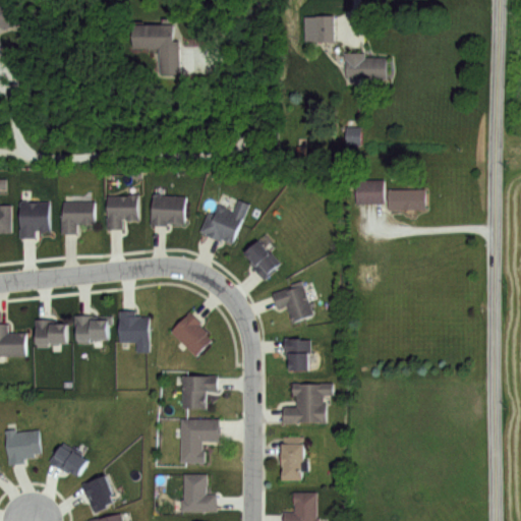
[(0,4),(9,1),(17,25),(0,31),(0,38),(3,48),(0,48),(0,4)]
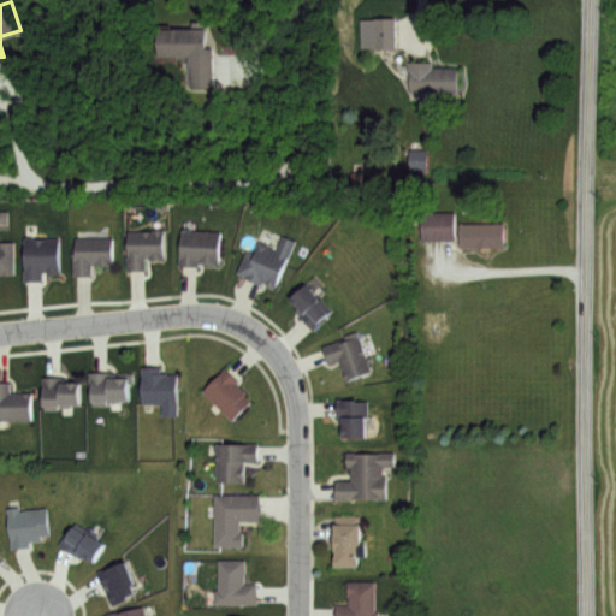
[(377,18),(398,18),(400,51),(378,51),(377,18)]
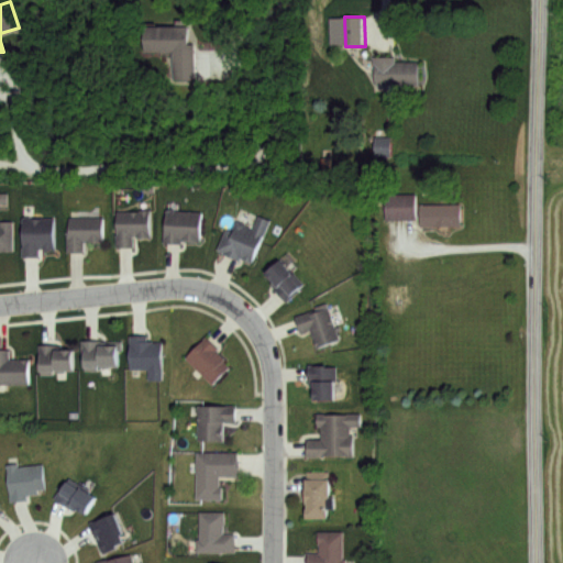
[(147,25),(196,25),(197,81),(175,81),(175,51),(147,51),(147,25)]
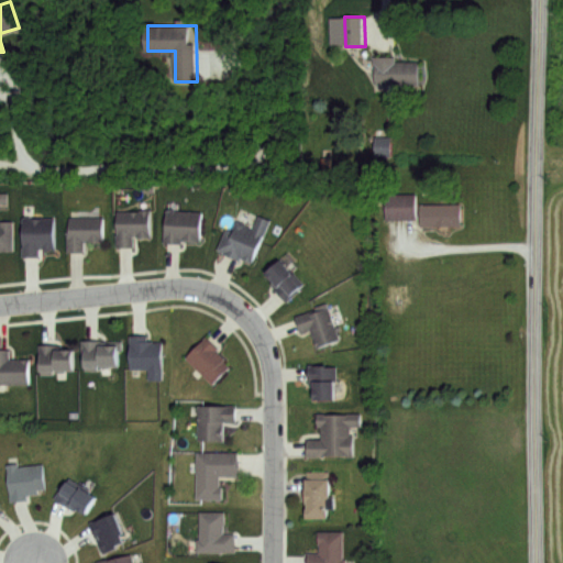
[(376,58),(396,58),(396,64),(423,64),(423,88),(376,88),(376,58)]
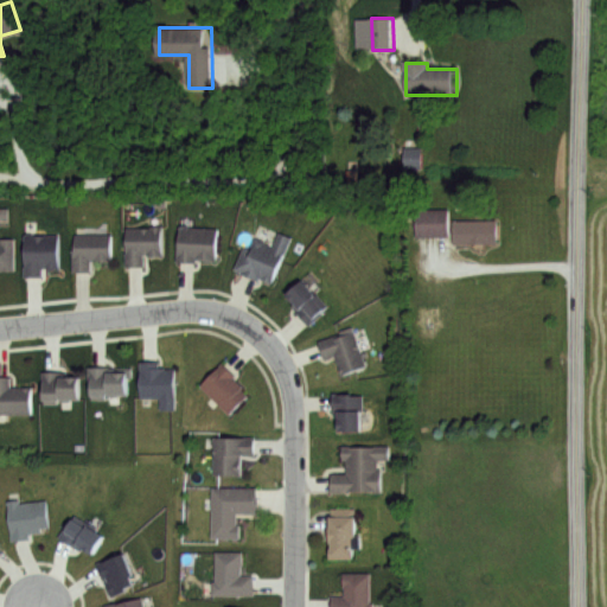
[(400,170),(420,170),(420,149),(401,149),(400,170)]
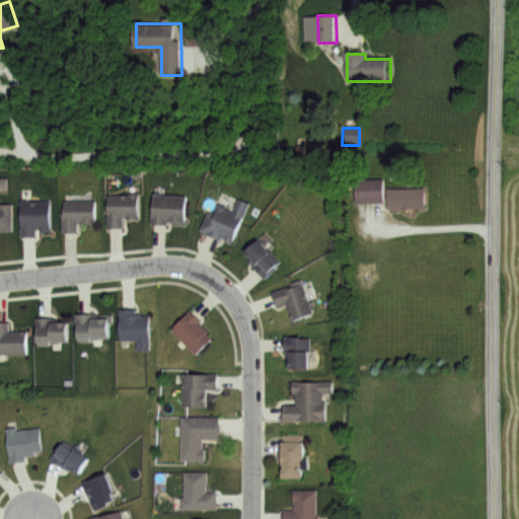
[(359,179),(386,178),(387,201),(359,202),(359,179)]
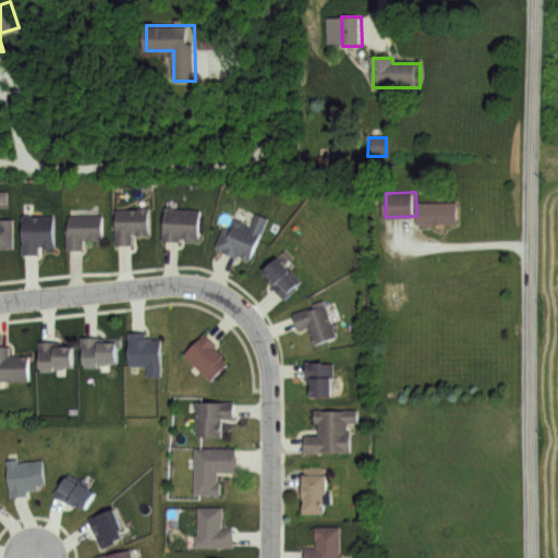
[(420,204),(459,204),(459,223),(420,223),(420,204)]
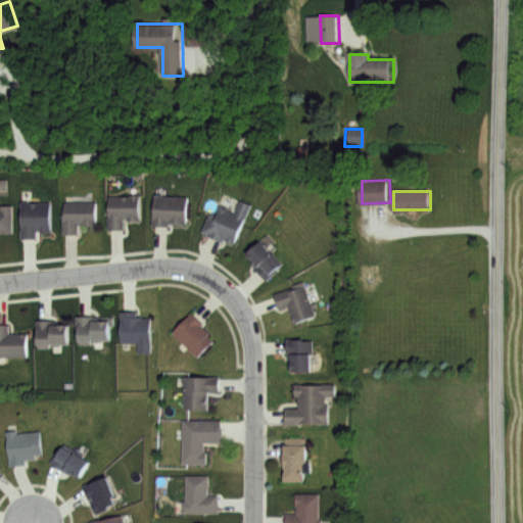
[(138,194),(139,220),(123,220),(123,229),(107,229),(107,195),(138,194)]
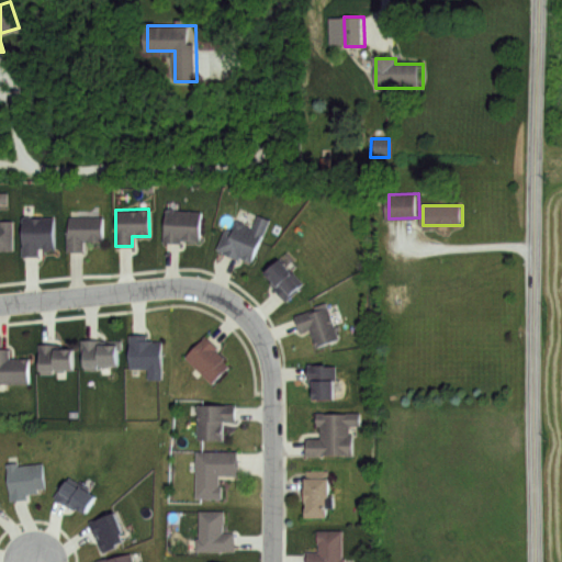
[(202,211),(200,239),(181,238),(180,242),(163,240),(165,209),(202,211)]
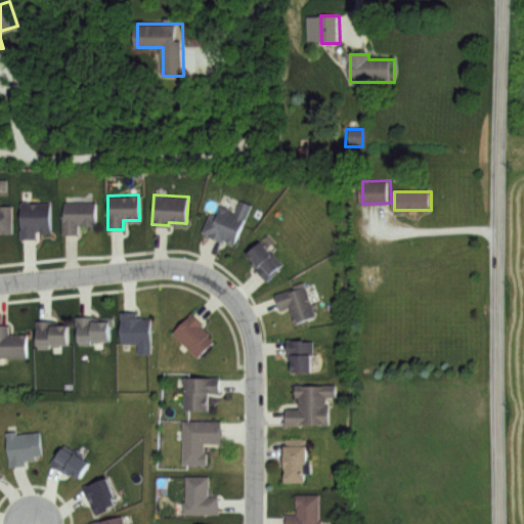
[(253,204),(234,244),(203,231),(210,212),(215,214),(220,205),(235,211),(241,199),(253,204)]
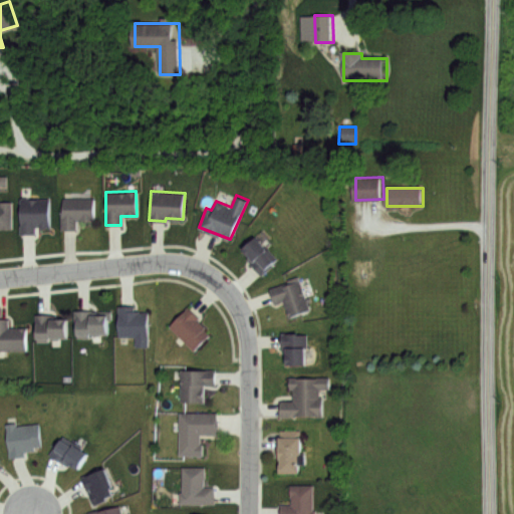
[(93,197),(94,220),(76,220),(76,229),(60,229),(59,197),(93,197)]
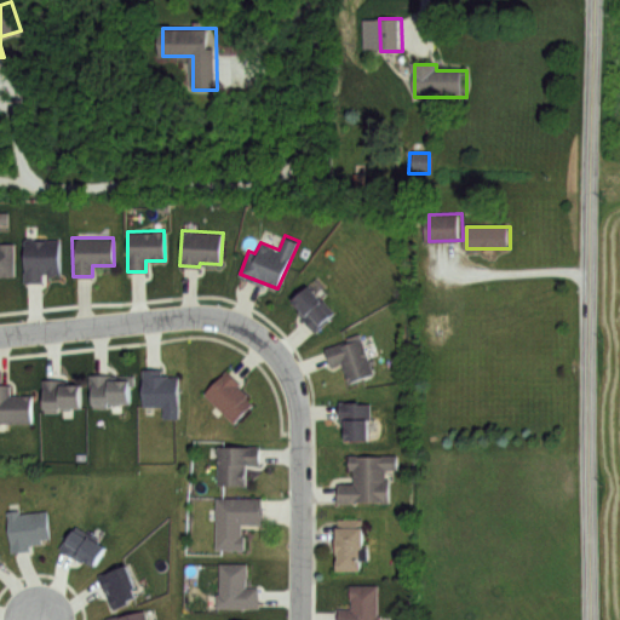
[(59,239),(61,275),(47,275),(47,271),(42,273),(42,281),(22,281),(22,240),(59,239)]
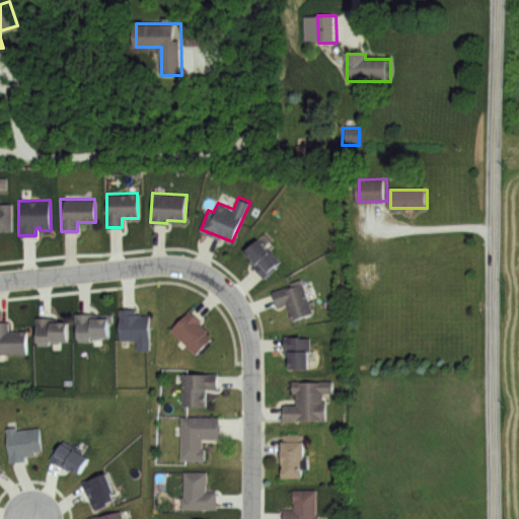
[(0,203),(11,202),(11,229),(0,229),(0,203)]
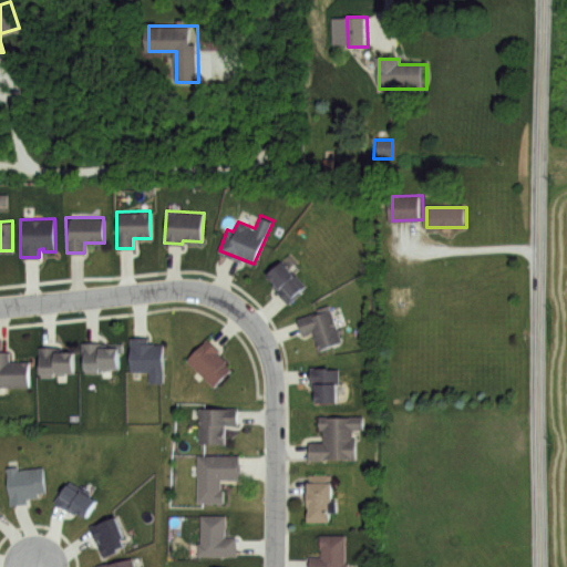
[(288,302),(271,285),(274,282),(266,274),(284,259),(308,285),(288,302)]
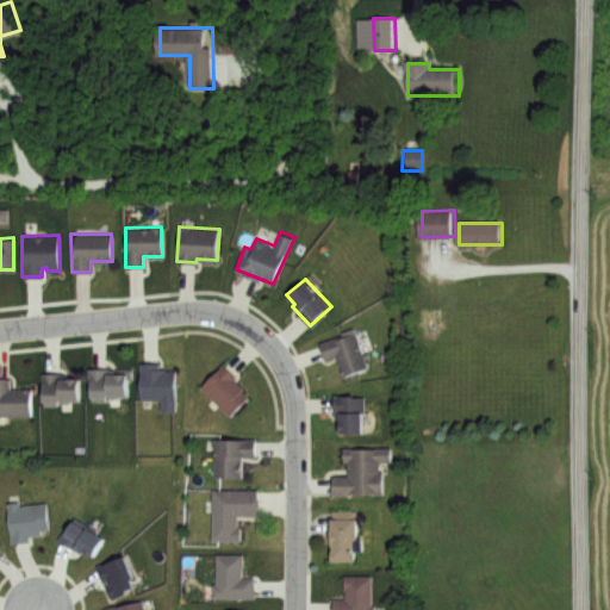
[(354,327),(367,366),(343,375),(335,355),(325,359),(318,342),(341,334),(340,331),(354,327)]
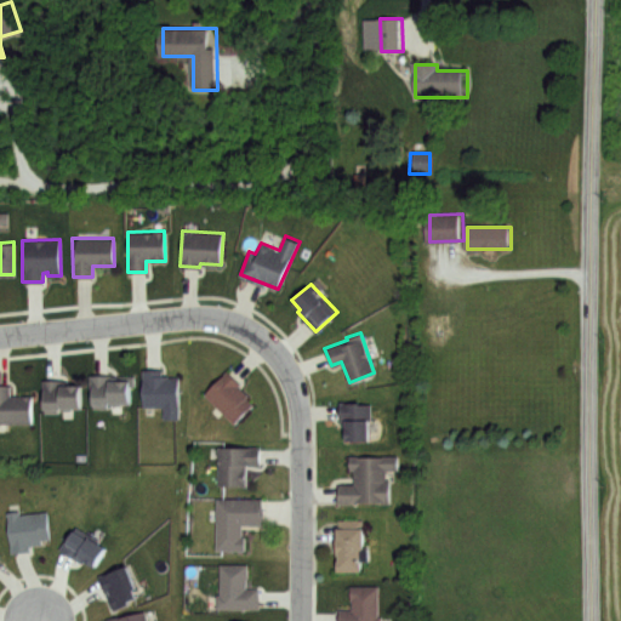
[(180,417),(163,417),(163,406),(143,405),(142,368),(163,369),(163,375),(180,375),(180,417)]
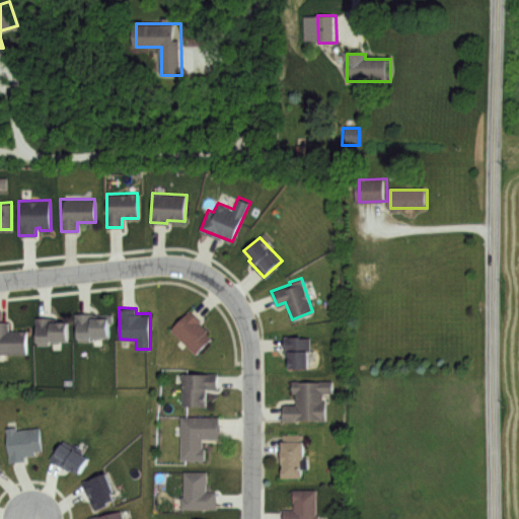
[(190,309),(200,319),(199,321),(207,329),(205,332),(211,337),(196,355),(169,328),(190,309)]
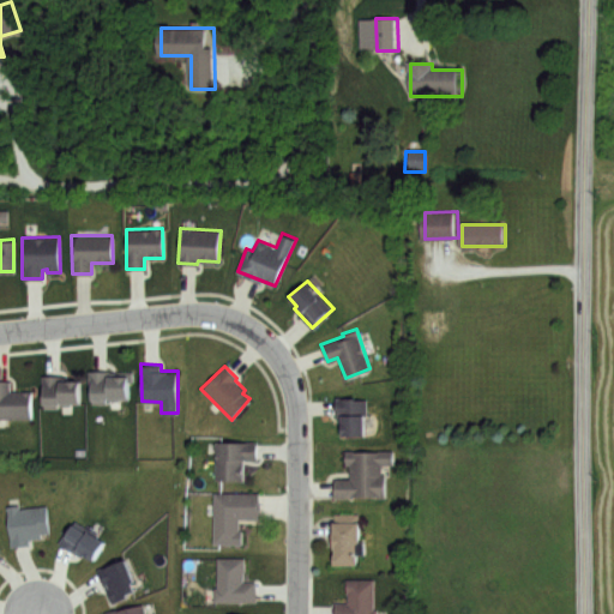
[(132,371),(132,398),(109,398),(109,402),(91,402),(90,369),(132,371)]
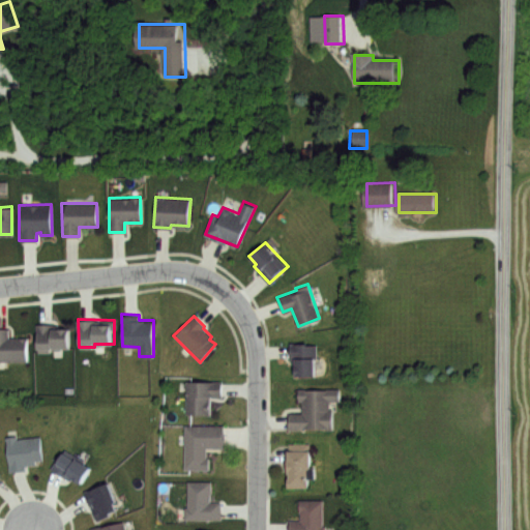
[(70,347),(50,347),(50,351),(37,351),(37,323),(53,324),(53,327),(70,328),(70,347)]
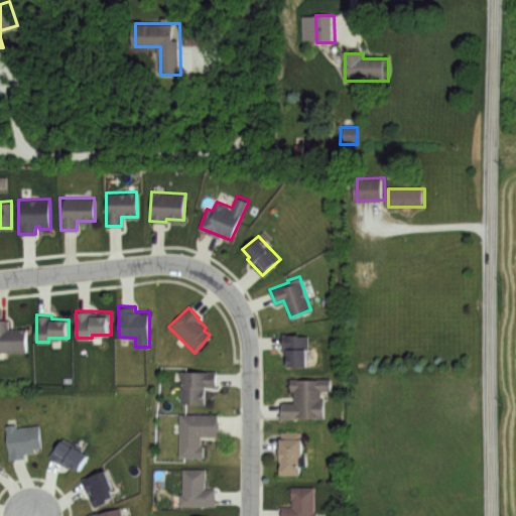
[(27,329),(26,351),(0,350),(0,318),(7,318),(8,328),(27,329)]
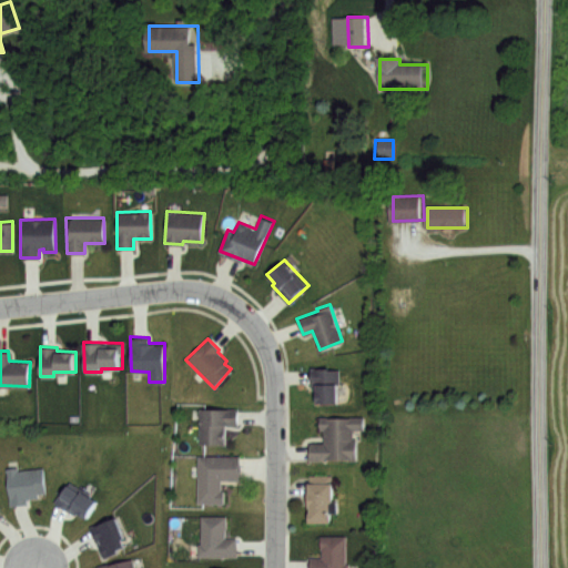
[(338,367),(338,402),(316,402),(316,384),(310,385),(310,367),(338,367)]
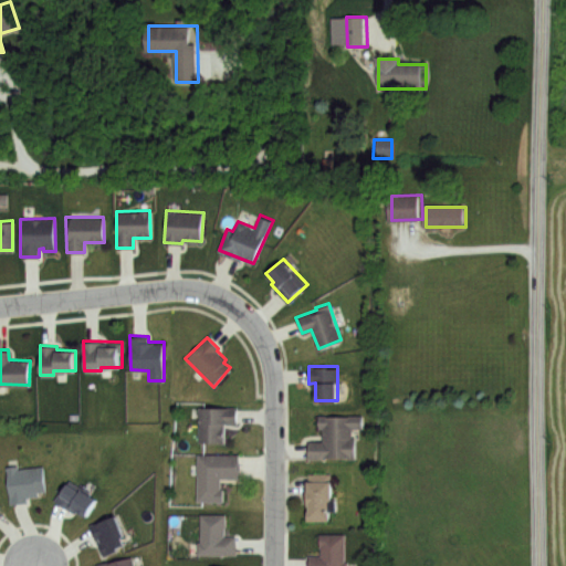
[(237,407),(237,423),(221,423),(221,432),(224,432),(224,442),(198,442),(198,406),(237,407)]
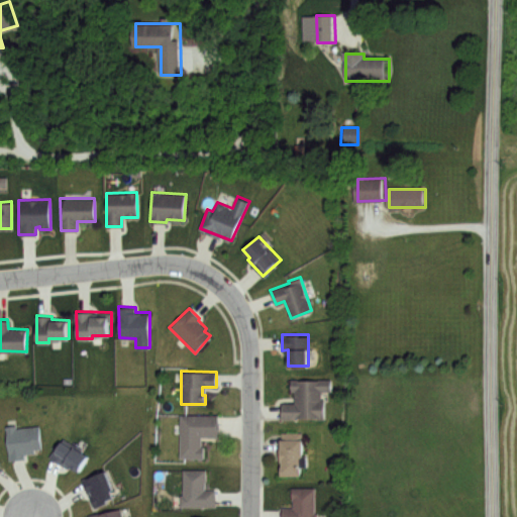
[(330,378),(330,390),(320,390),(320,399),(323,399),(323,417),(281,417),(281,403),(294,402),(294,391),(291,391),(291,378),(330,378)]
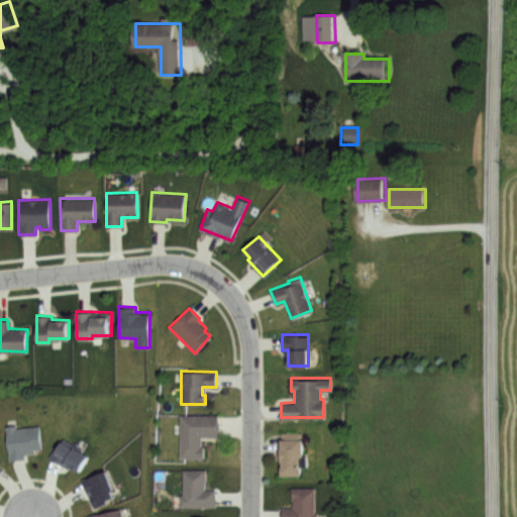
[(218,414),(218,436),(201,436),(200,446),(203,446),(203,457),(179,457),(179,414),(218,414)]
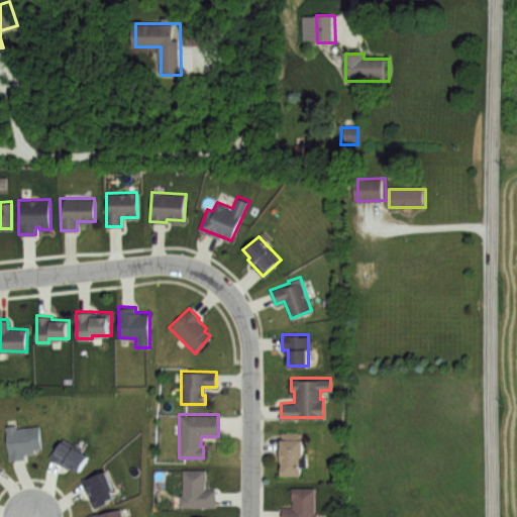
[(39,424),(41,448),(34,448),(34,453),(24,453),(24,457),(10,459),(6,425),(16,424),(17,427),(39,424)]
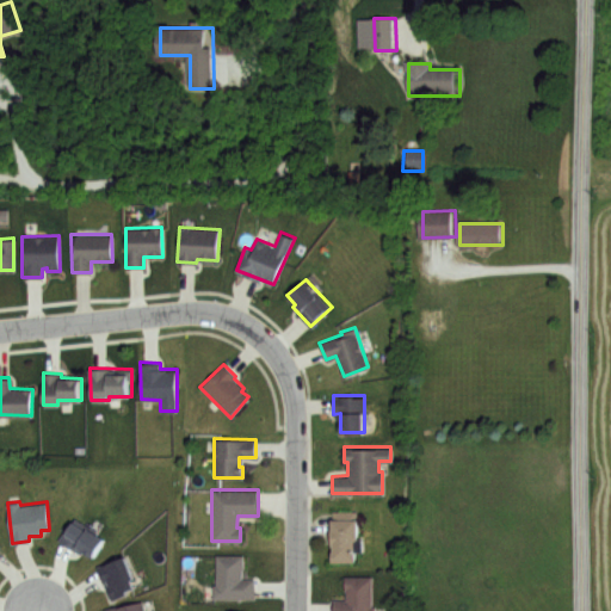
[(355,510),(356,517),(359,517),(359,537),(364,538),(364,550),(356,551),(356,561),(332,562),(332,511),(355,510)]
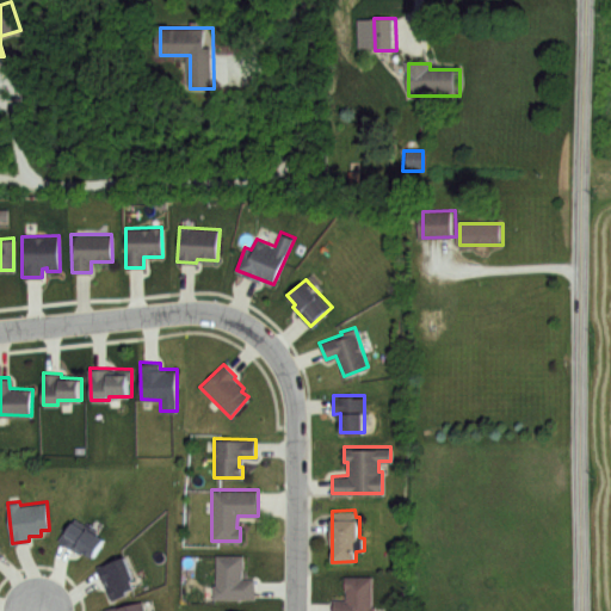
[(109,536),(96,556),(84,549),(81,553),(59,541),(75,518),(109,536)]
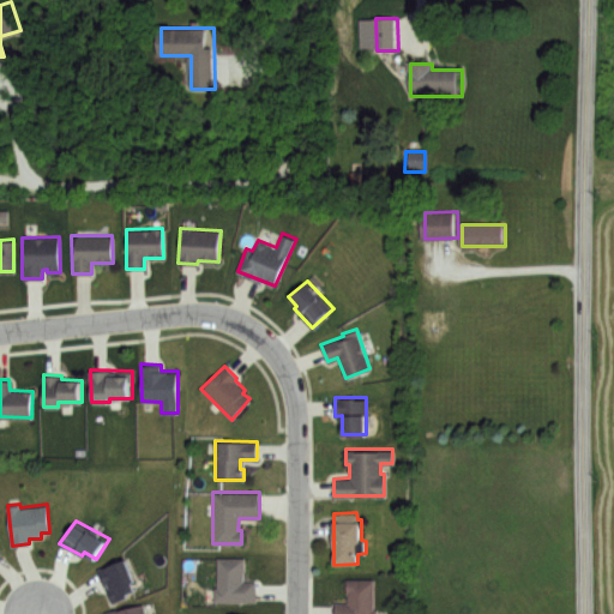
[(257,601),(215,601),(214,587),(217,587),(217,557),(245,557),(245,581),(257,582),(257,601)]
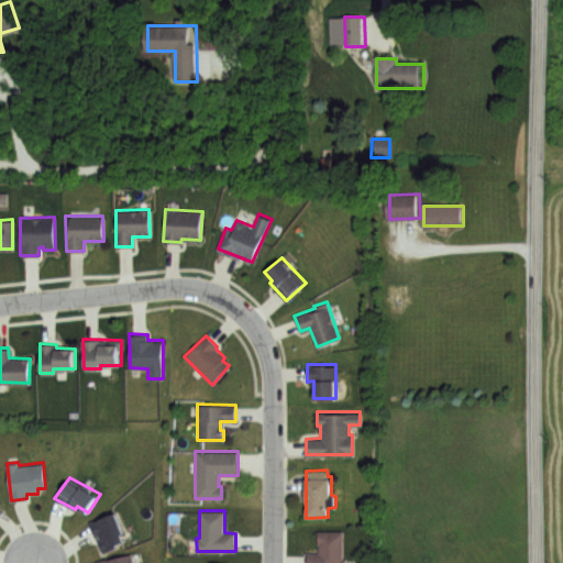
[(128,540),(120,543),(122,547),(103,552),(89,521),(118,511),(128,540)]
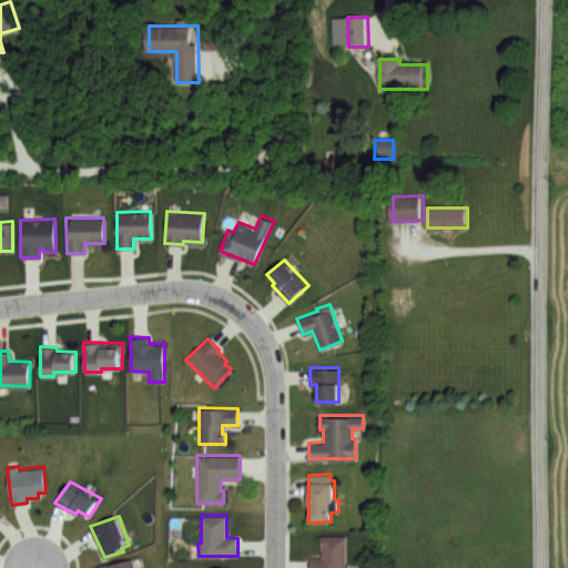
[(345,535),(345,564),(347,564),(347,567),(310,567),(310,557),(321,557),(321,535),(345,535)]
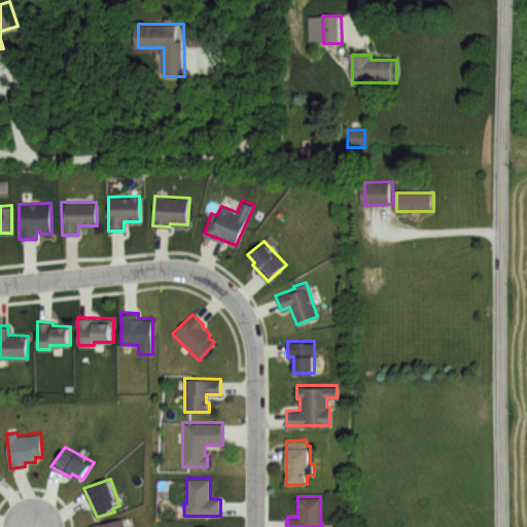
[(90,526),(90,525),(124,518),(126,526),(90,526)]
